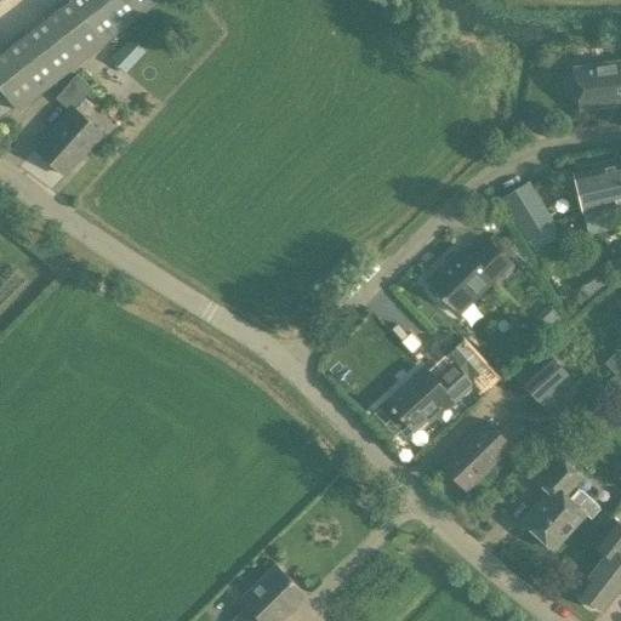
[(161,0),(68,0),(69,1),(0,53),(0,90),(17,112),(104,45),(161,0)]
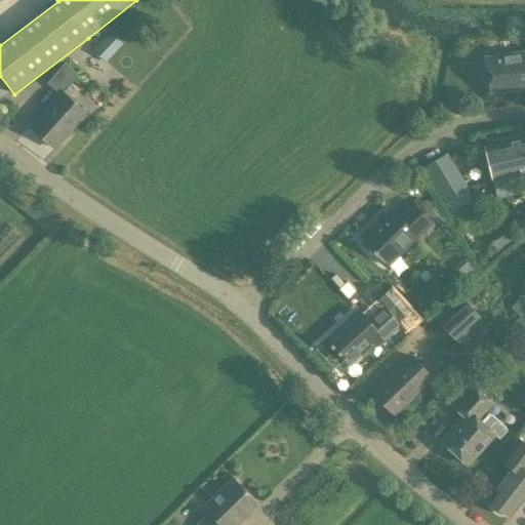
[(109,32),(107,35),(96,46),(92,50),(106,63),(123,44),(109,32)]
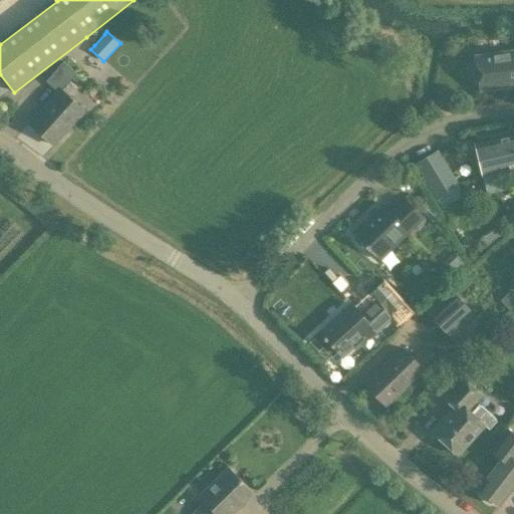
[(513,51),(494,55),(475,58),(476,65),(472,66),(475,85),(479,84),(480,91),(510,87),(513,85),(513,51)]
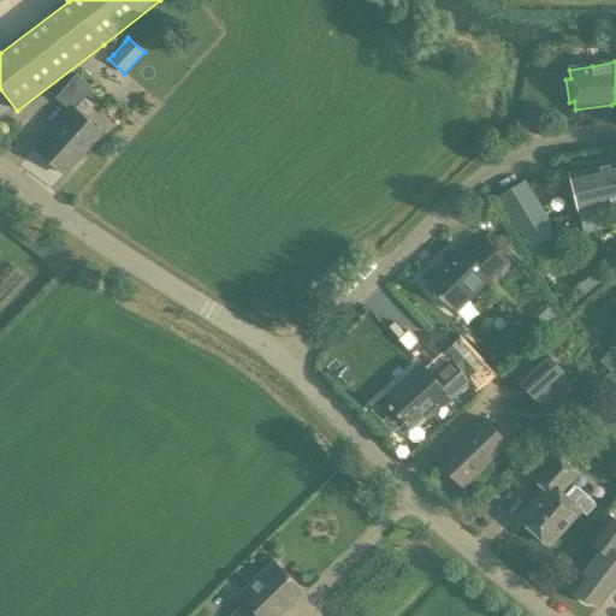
[(101,131),(75,107),(93,88),(77,73),(55,99),(70,111),(36,148),(63,175),(101,131)]
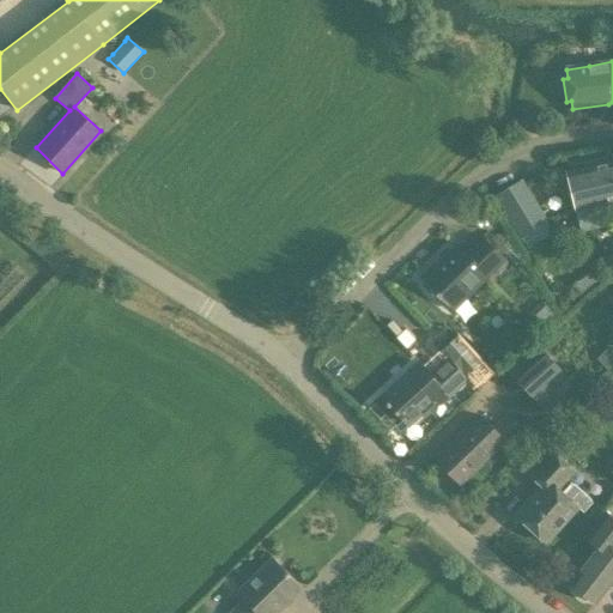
[(612,161),(566,173),(576,210),(581,231),(610,225),(604,202),(612,200),(612,161)]
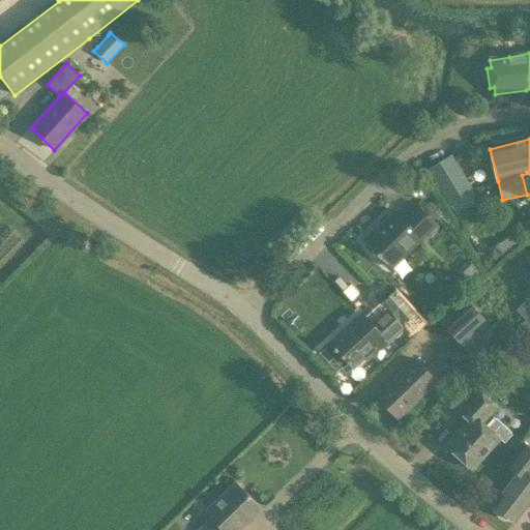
[(474,192),(451,154),(427,170),(450,206),(455,216),(479,202),(474,192)]
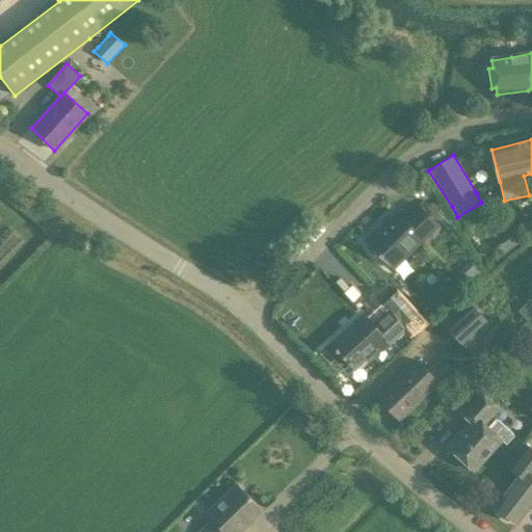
[(405,259),(439,225),(417,205),(403,218),(397,212),(378,230),(377,229),(365,241),(370,246),(389,265),(400,254),(405,259)]
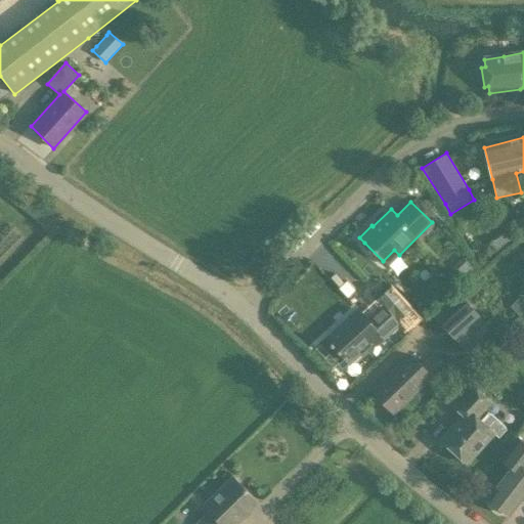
[(506,226),(488,241),(498,254),(516,239),(506,226)]
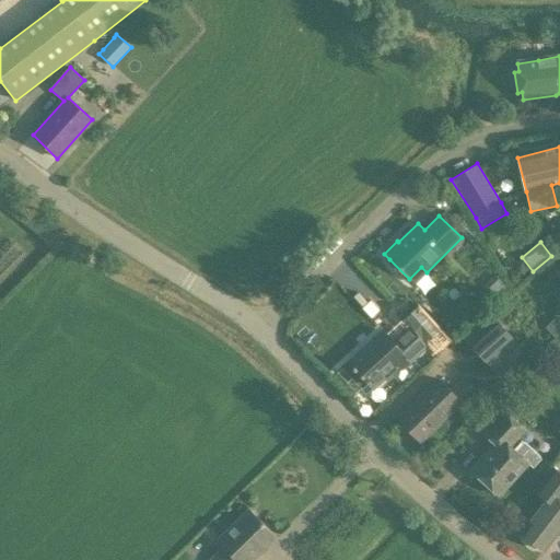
[(427,305),(409,319),(439,352),(455,337),(427,305)]
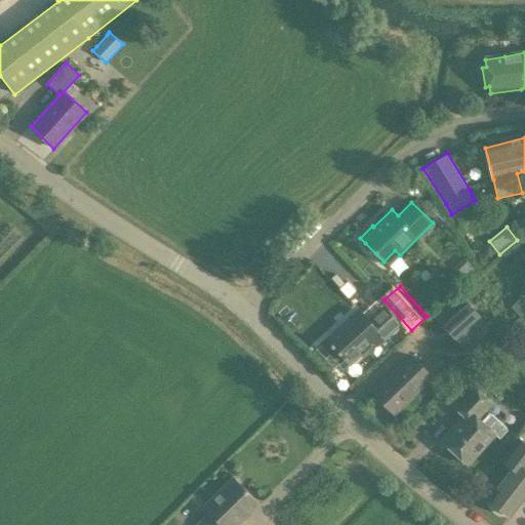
[(453,338),(461,348),(489,324),(480,316),(459,293),(434,316),(441,325),(453,338)]
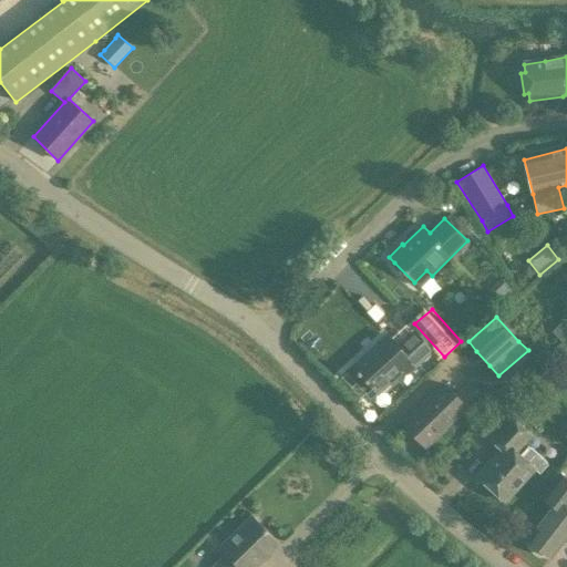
[(432,350),(433,349),(416,329),(414,331),(413,329),(397,344),(388,336),(353,367),(378,392),(403,369),(408,373),(415,366),(416,368),(434,351),(432,350)]
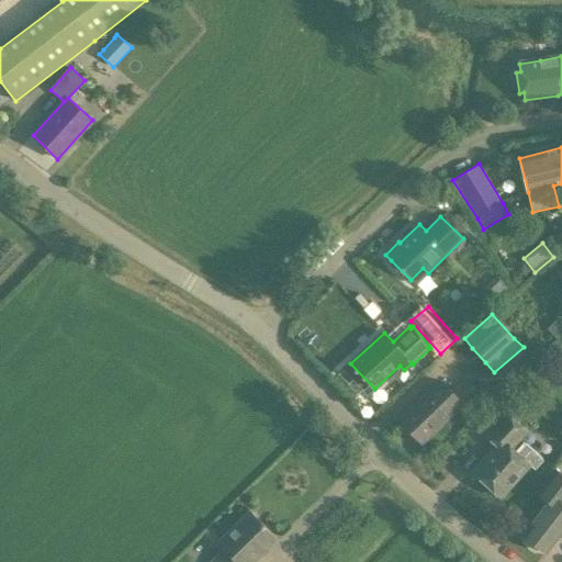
[(422,444),(461,405),(463,408),(480,393),(467,380),(452,394),(439,381),(400,420),(422,444)]
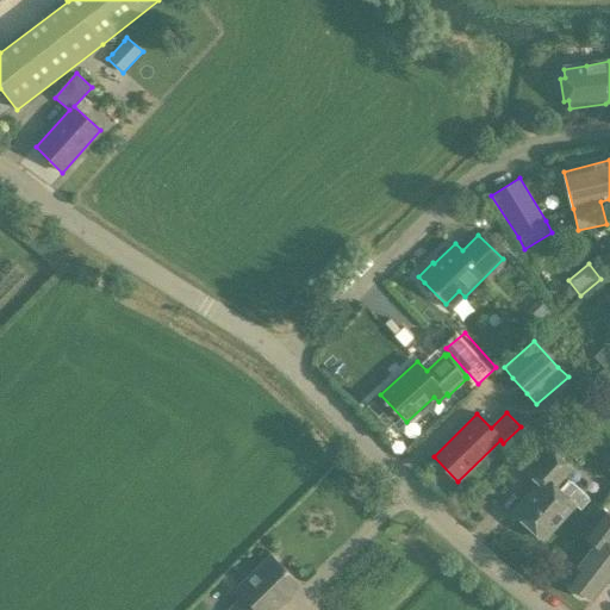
[(574,468),(546,443),(522,471),(539,486),(514,512),(542,540),(576,505),(580,509),(590,500),(568,480),(560,490),(556,487),(574,468)]
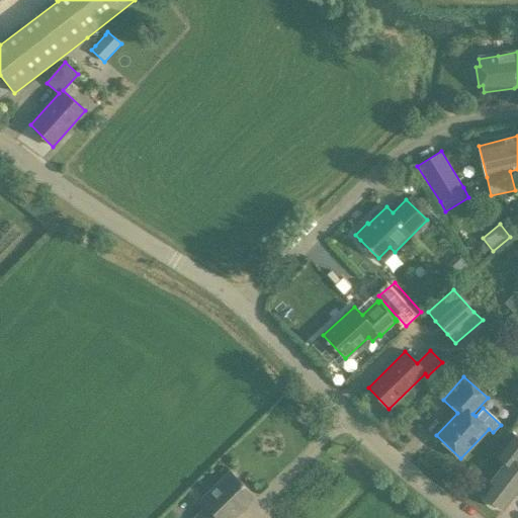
[(497,453),(498,454),(507,460),(483,493),(504,509),(517,491),(517,438),(512,434),(497,453)]
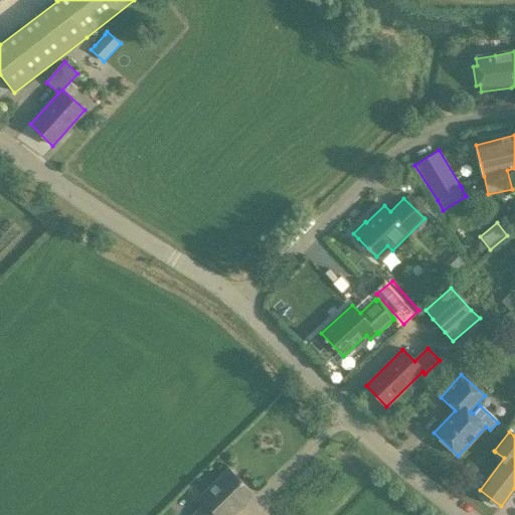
[(229,514),(251,494),(228,469),(199,497),(204,502),(191,514),(229,514)]
